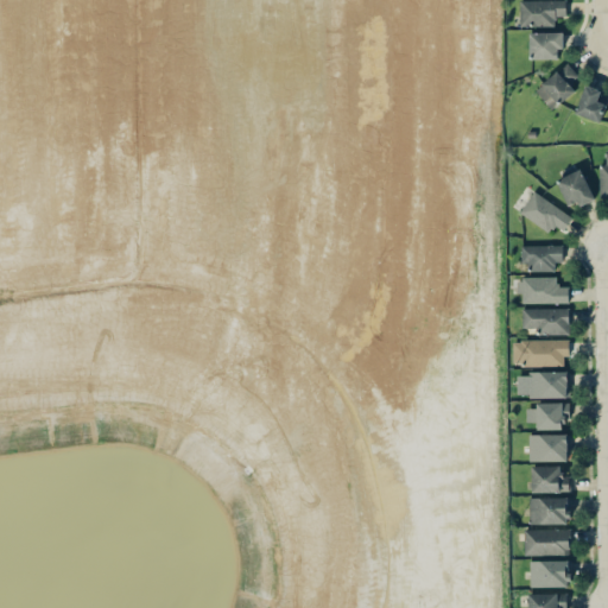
[(519,26),(556,26),(556,17),(567,17),(565,0),(559,0),(519,0),(519,26)]
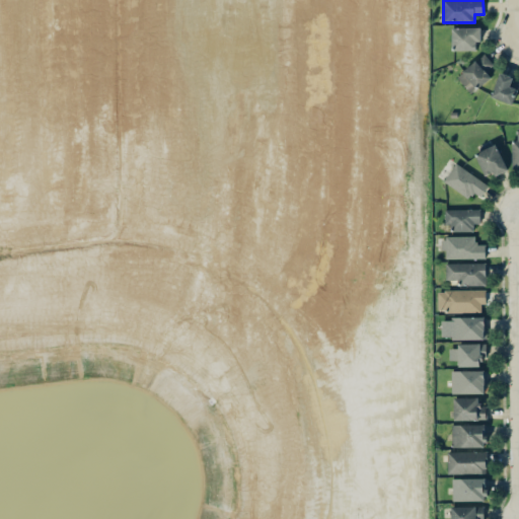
[(480,27),(452,27),(452,51),(476,50),(476,42),(480,42),(480,27)]
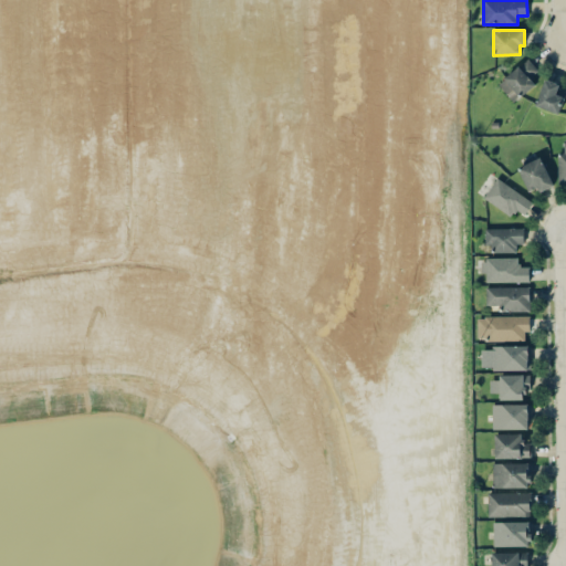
[(538,71),(528,59),(498,83),(513,102),(535,83),(530,77),(538,71)]
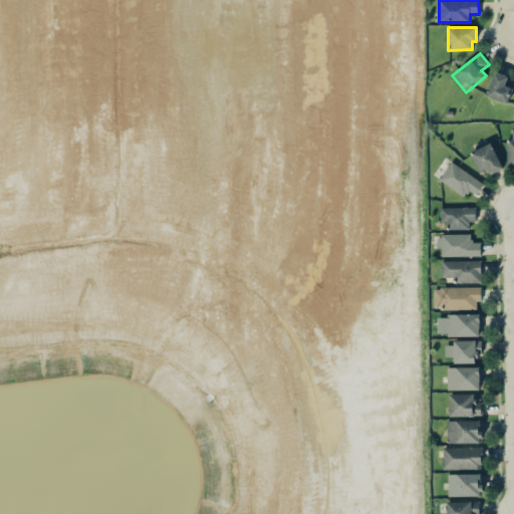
[(508,103),(513,83),(513,79),(494,72),(487,96),(508,103)]
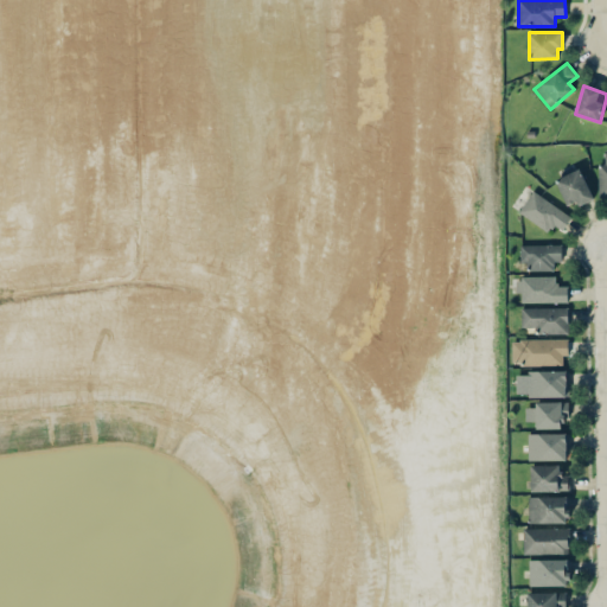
[(567,205),(576,202),(579,206),(594,199),(581,168),(556,179),(567,205)]
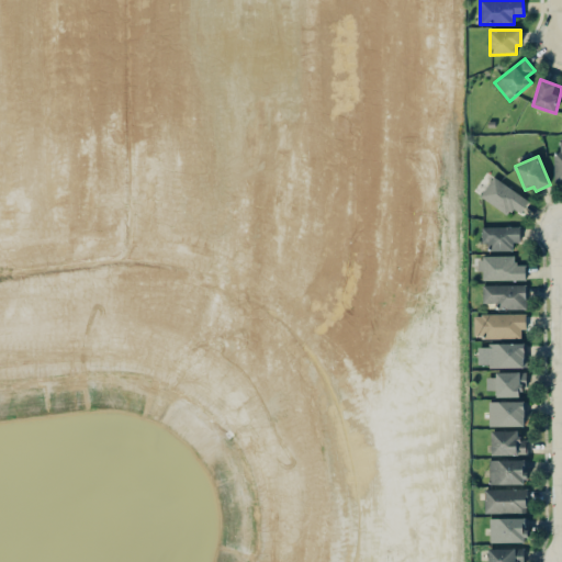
[(520,214),(529,201),(493,177),(480,195),(507,214),(512,209),(520,214)]
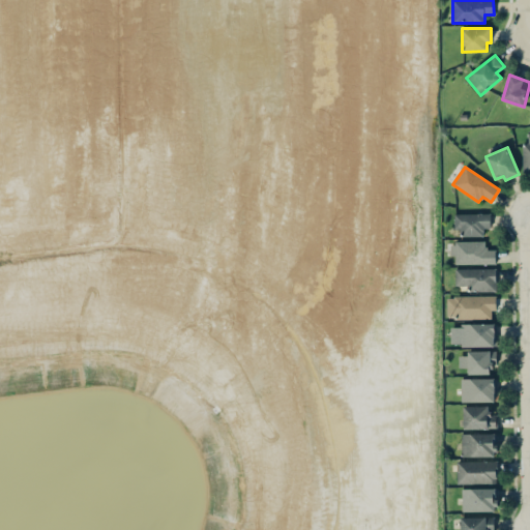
[(453,213),(454,236),(483,236),(483,228),(491,228),(491,213),(453,213)]
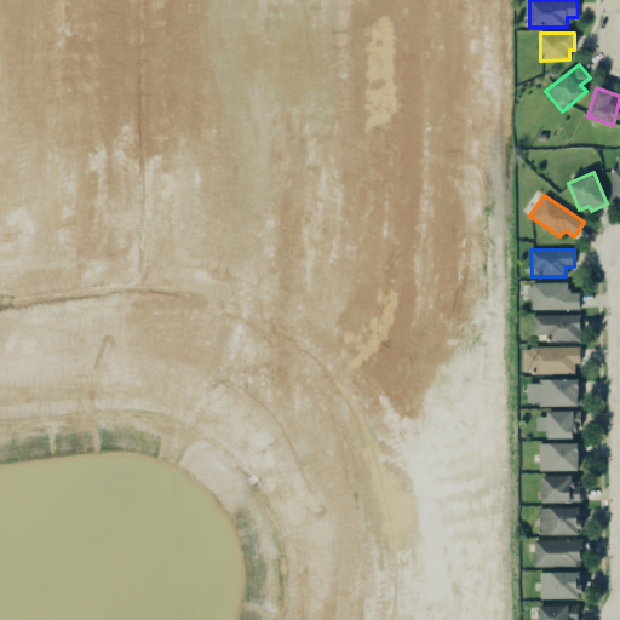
[(533,309),(580,308),(580,292),(568,292),(568,282),(527,283),(527,299),(532,299),(533,309)]
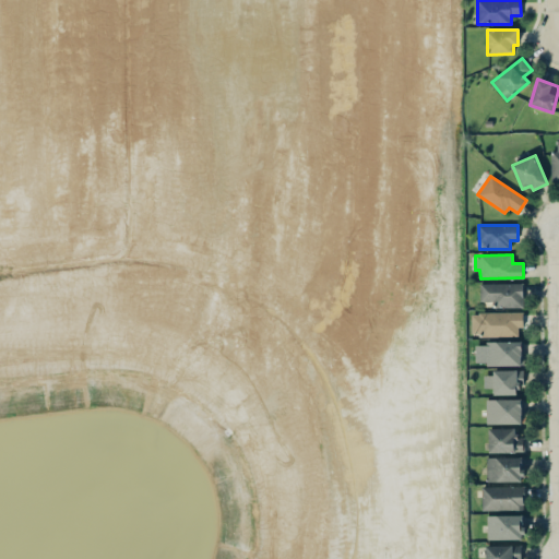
[(479,284),(480,307),(524,306),(523,283),(479,284)]
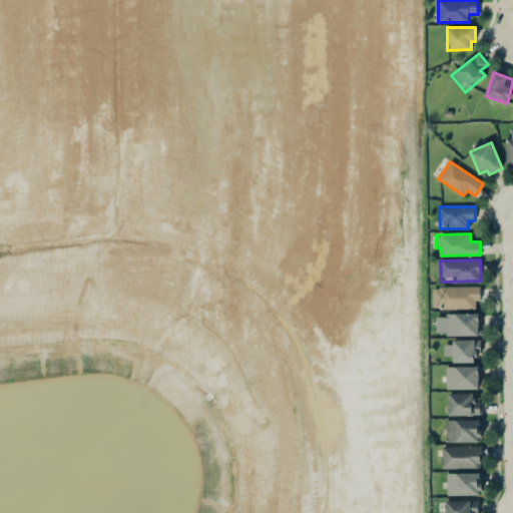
[(476,309),(475,301),(480,301),(480,286),(432,287),(432,304),(441,304),(441,309),(476,309)]
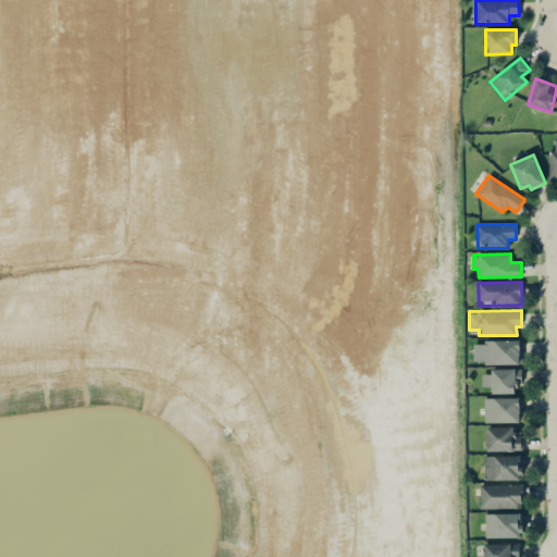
[(521,341),(473,342),(473,363),(521,363),(521,341)]
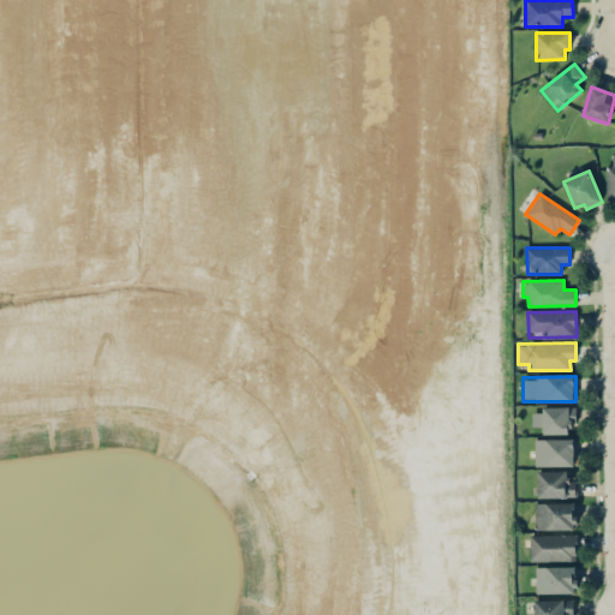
[(535,466),(575,466),(575,440),(535,439),(535,466)]
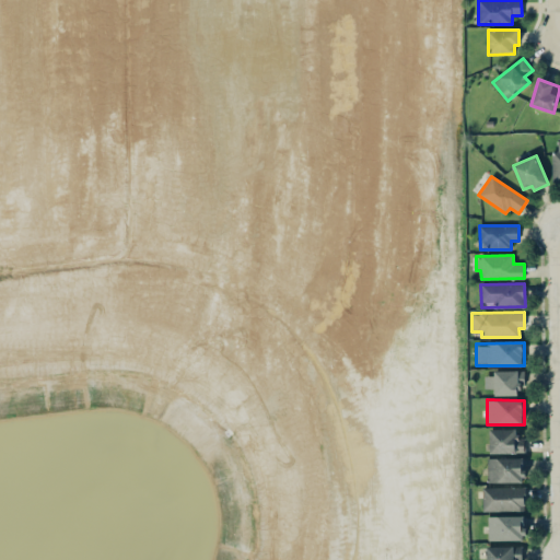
[(489,430),(490,454),(525,453),(524,438),(517,438),(517,429),(489,430)]
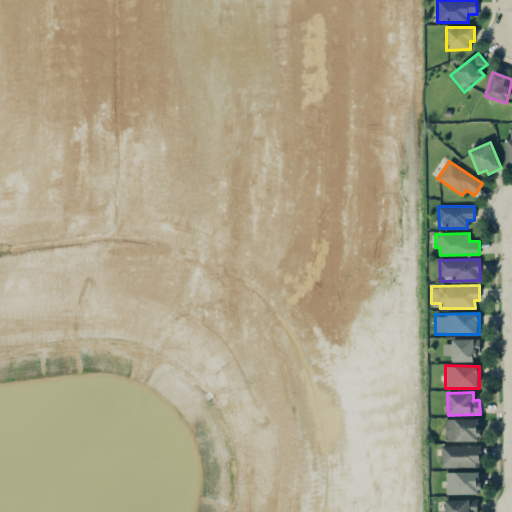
[(479,441),(480,419),(446,418),(446,441),(479,441)]
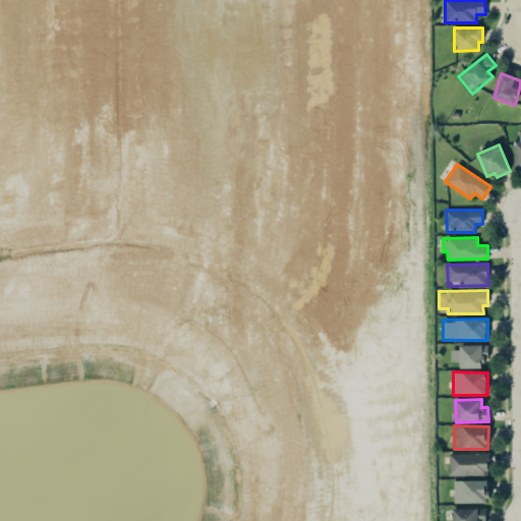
[(487,454),(449,453),(449,475),(487,476),(487,454)]
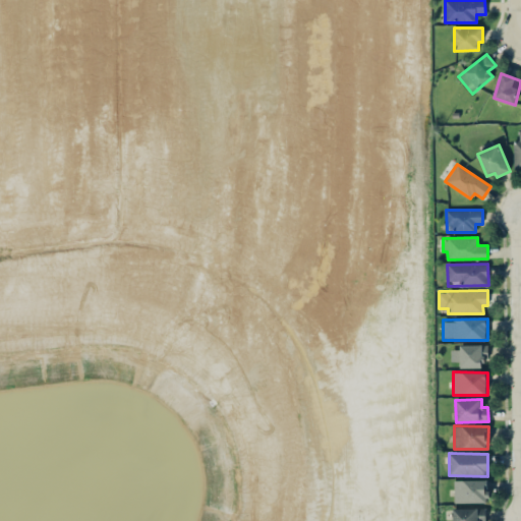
[(454,503),(488,503),(488,480),(454,480),(454,503)]
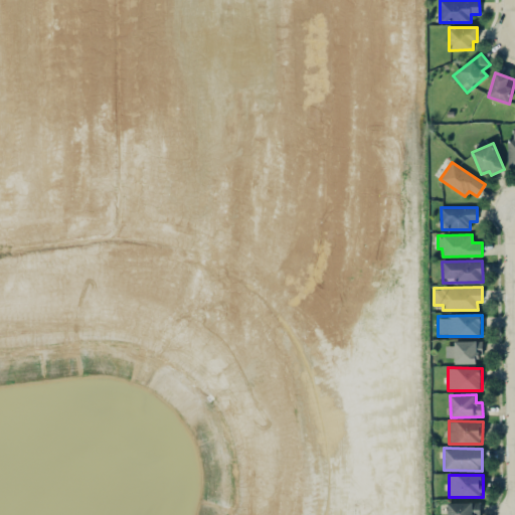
[(480,514),(480,502),(448,503),(448,514),(480,514)]
